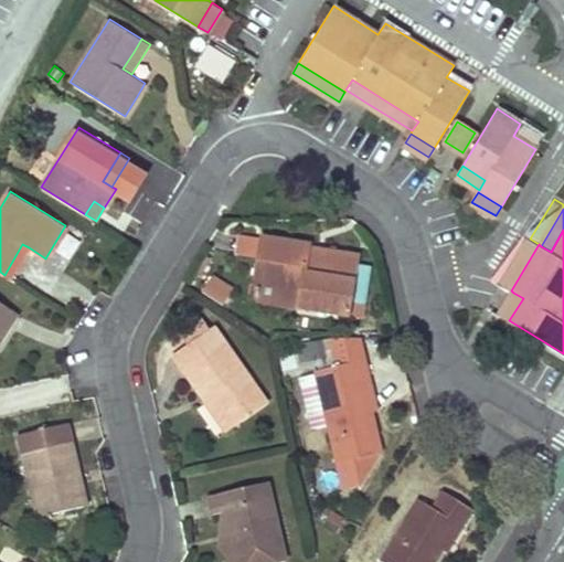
[(302,242),(263,236),(255,283),(277,286),(301,289),(298,306),(349,314),(355,274),(358,255),(323,250),(322,256),(308,254),(309,247),(301,246),(302,242)]
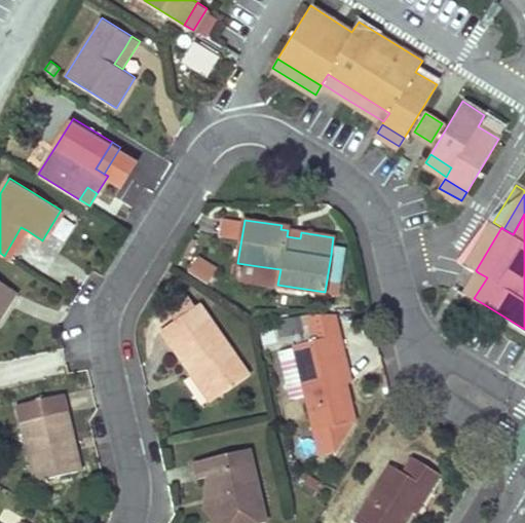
[(466,265),(476,270),(501,227),(493,222),(466,265)]
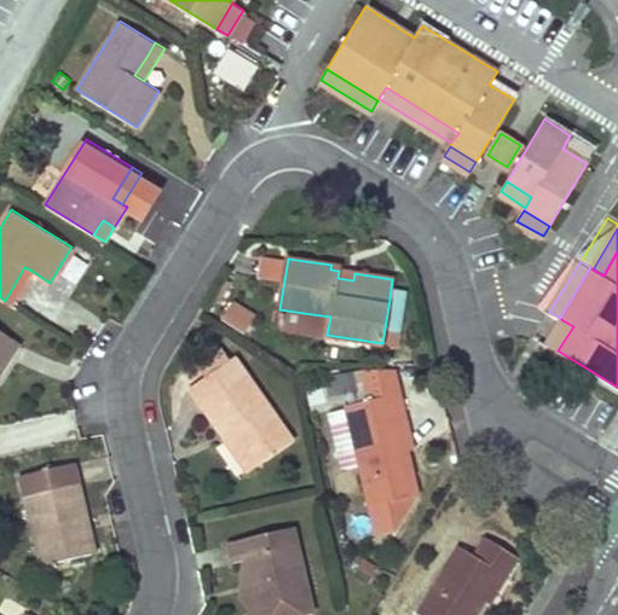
[(11,305),(32,271),(24,267),(5,301),(11,305)]
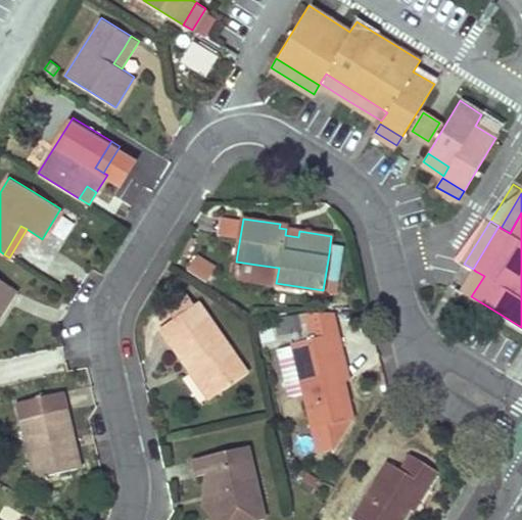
[(188,270),(208,282),(219,266),(197,253),(188,270)]
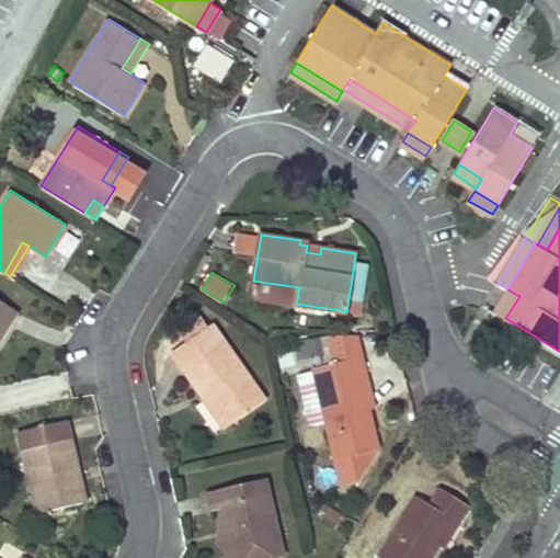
[(299,287),(275,284),(273,300),(296,304),(299,287)]
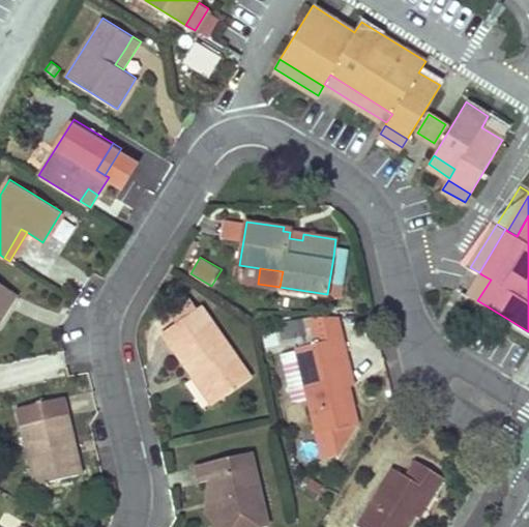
[(491,280),(481,274),(469,295),(477,300),(491,280)]
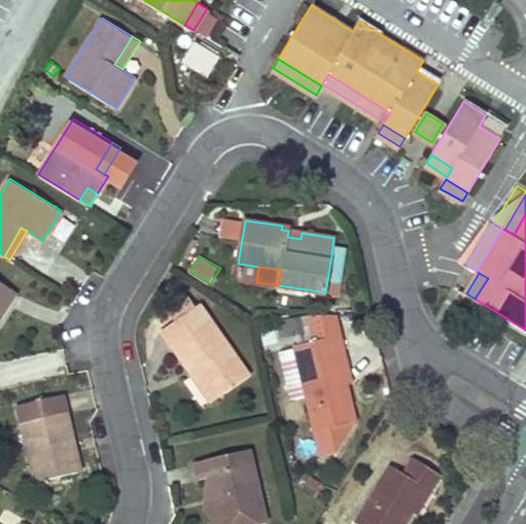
[(0,317),(5,311),(9,304),(0,298),(0,295),(7,285),(0,280),(0,317)]
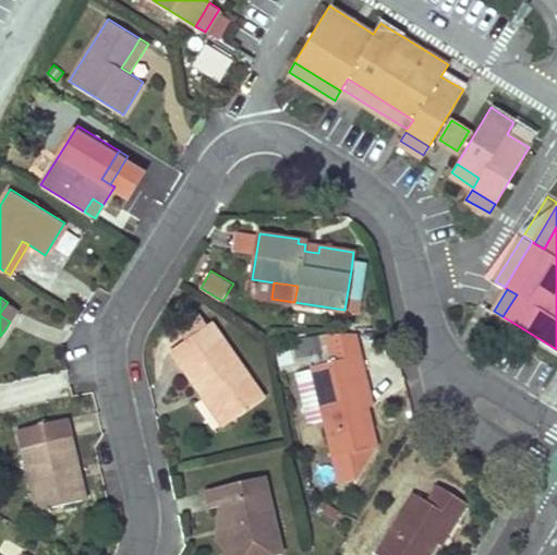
[(17,309),(8,302),(0,313),(0,315),(10,322),(17,309)]
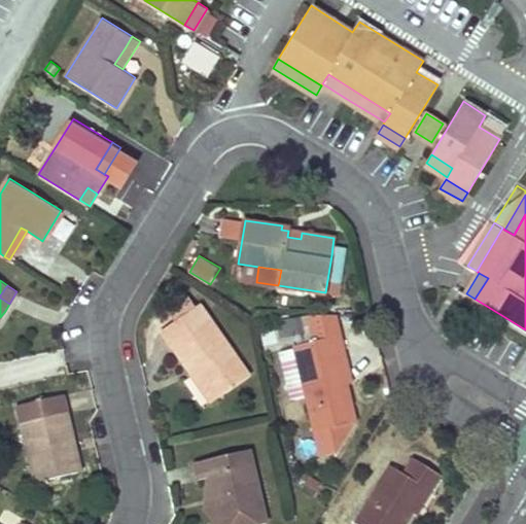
[(195,307),(187,298),(170,309),(177,319),(195,307)]
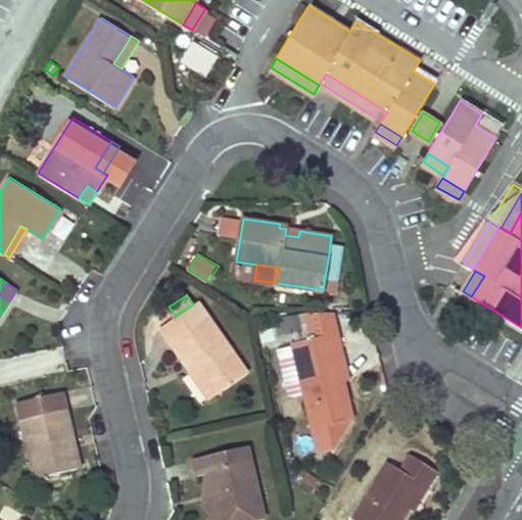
[(176,349),(190,370),(195,366),(216,394),(248,372),(198,300),(193,304),(176,317),(160,327),(176,349)]
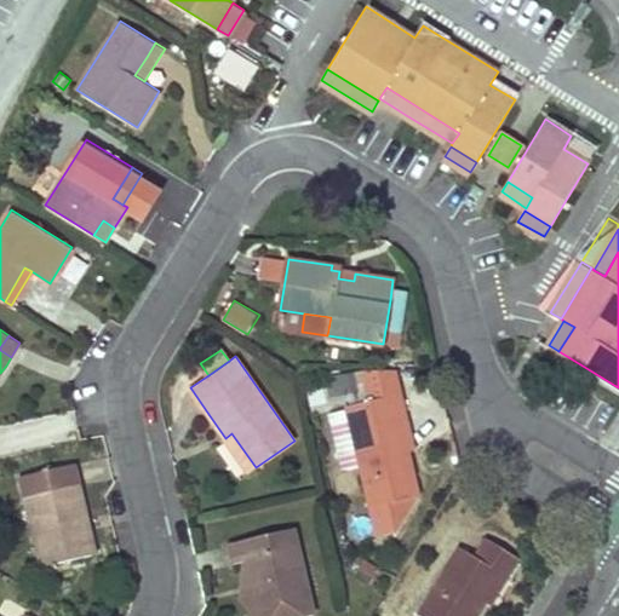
[(371,399),(347,404),(378,535),(396,530),(402,523),(397,501),(419,495),(408,450),(401,420),(407,419),(395,369),(364,369),(371,399)]
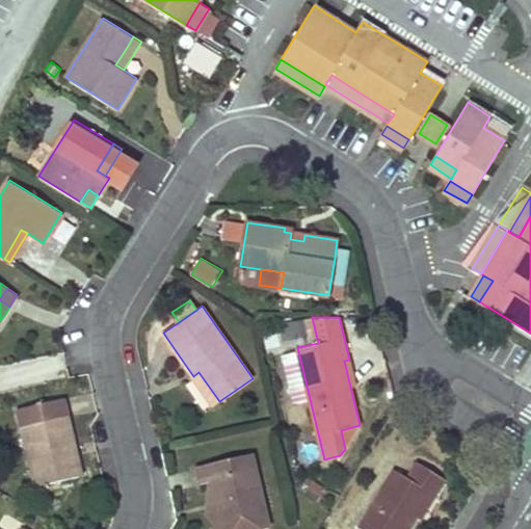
[(349,360),(344,361),(350,387),(355,386),(349,360)]
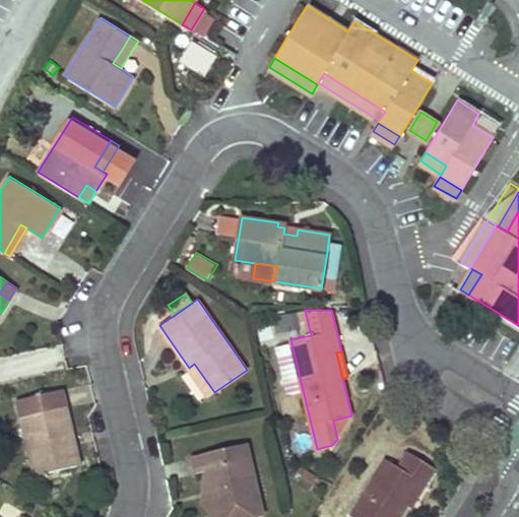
[(214,392),(194,364),(189,368),(209,396),(214,392)]
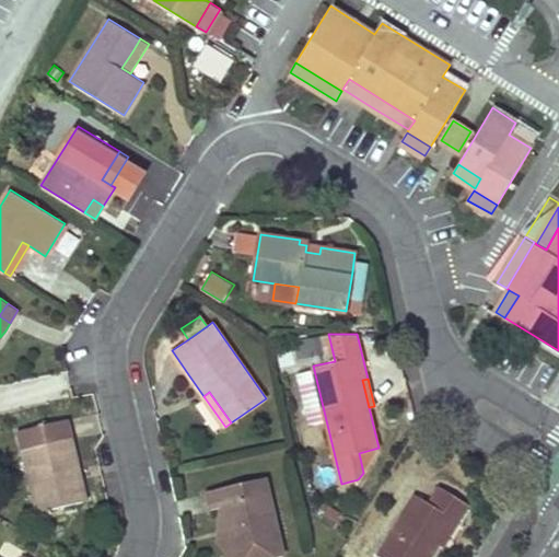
[(78,478),(76,467),(79,466),(67,418),(19,429),(38,511),(86,499),(81,477),(78,478)]
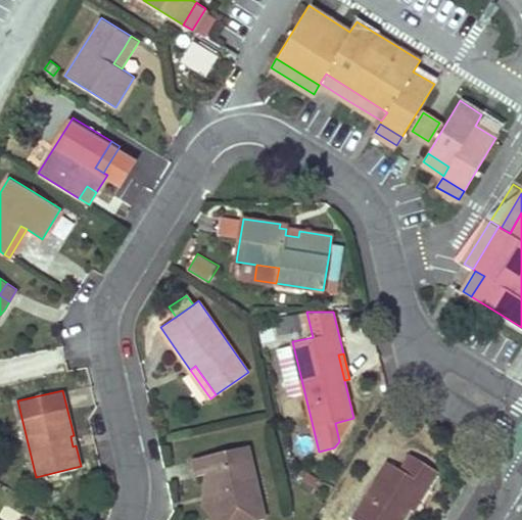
[(339,441),(353,418),(335,423),(339,441)]
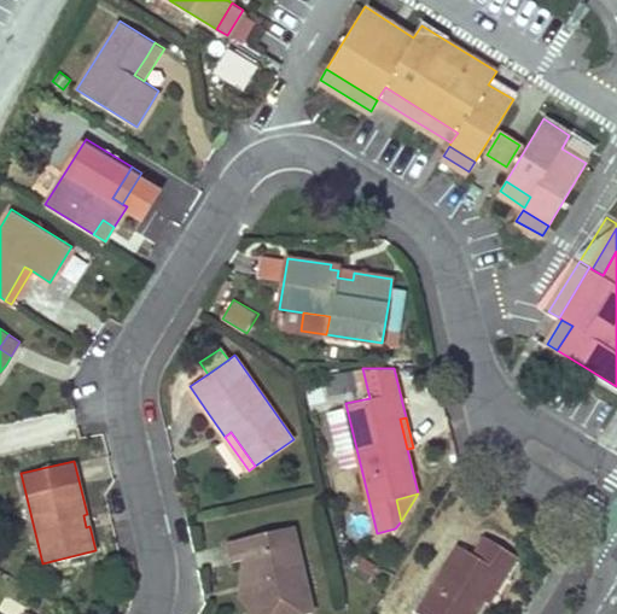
[(303,613),(313,612),(292,526),(228,541),(233,561),(245,559),(245,557),(250,578),(255,577),(261,603),(256,612),(254,613),(303,613)]
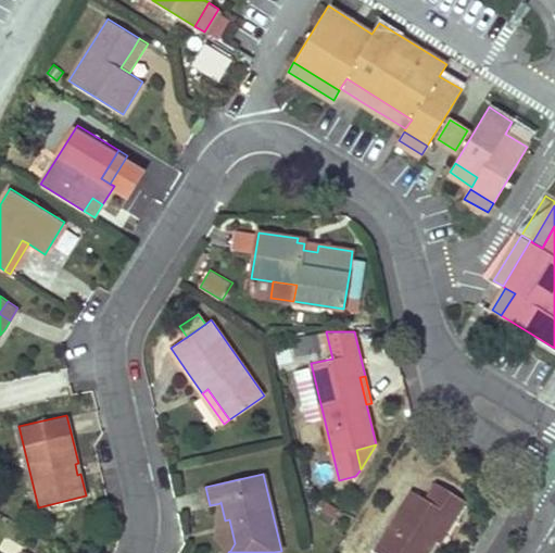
[(466,500),(437,482),(427,499),(413,490),(376,551),(379,552),(426,552),(436,539),(451,515),(455,518),(466,500)]
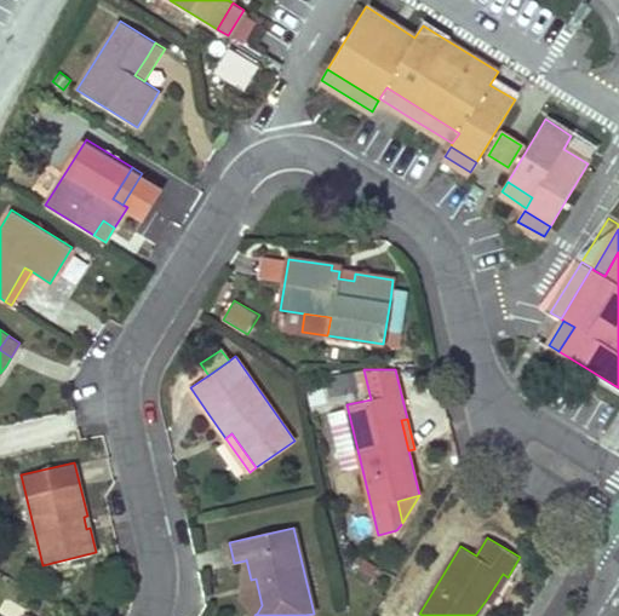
[(246,560),(242,594),(257,614),(262,605),(256,579),(251,580),(246,559),(246,560)]
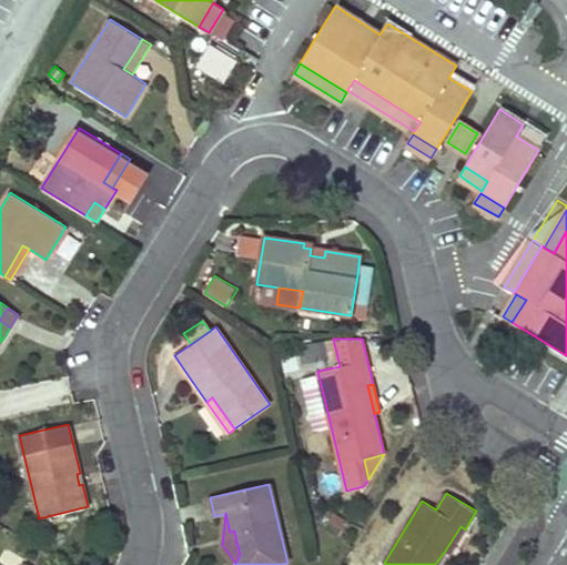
[(465,530),(461,526),(445,551),(449,554),(465,530)]
